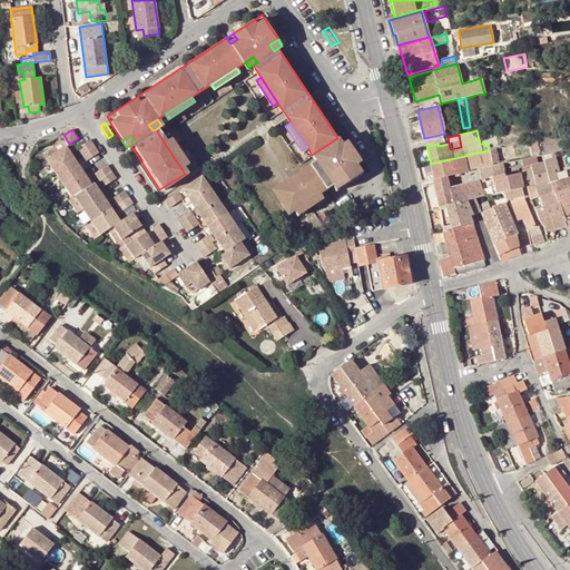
[(186,163),(169,137),(163,140),(180,167),(186,163)]
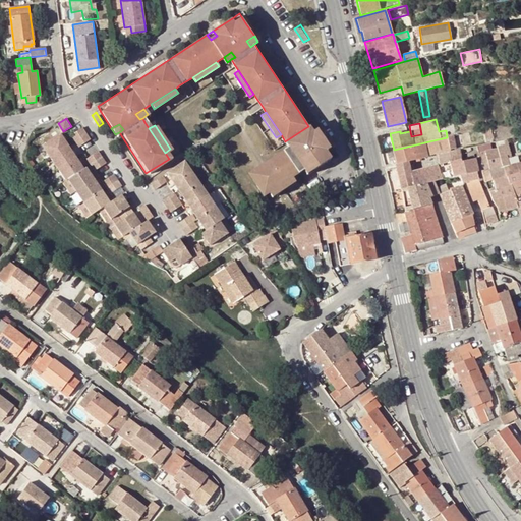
[(331,148),(327,141),(326,140),(324,142),(320,136),(323,135),(322,134),(319,128),(312,132),(308,126),(291,137),(296,145),(290,150),(288,146),(282,150),(297,173),(303,170),(301,167),(307,163),(312,171),(331,159),(326,151),(331,148)]
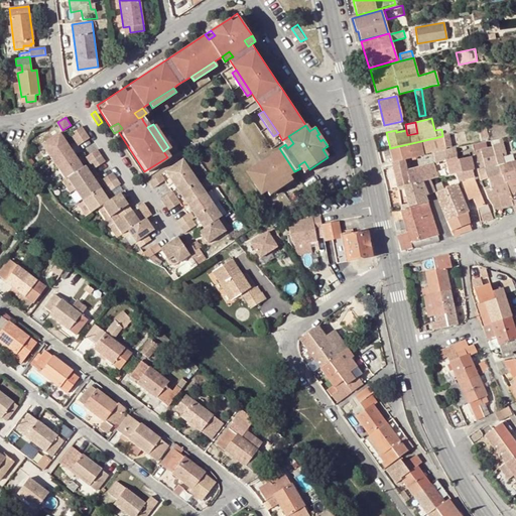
[(83,132),(79,126),(67,134),(71,140),(83,132)]
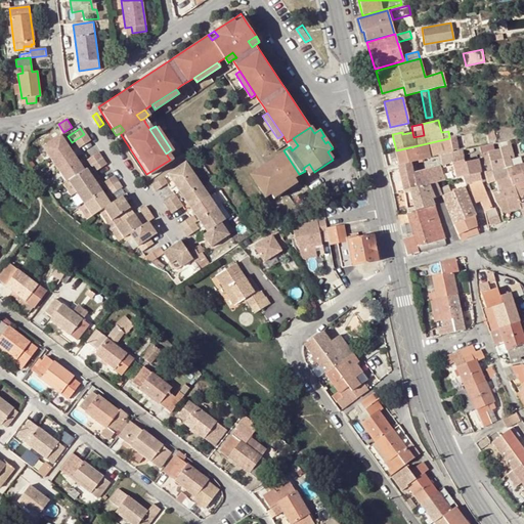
[(449,138),(396,150),(399,164),(417,159),(417,160),(427,158),(430,156),(444,151),(445,154),(461,148),(460,143),(492,137),(492,133),(494,133),(493,128),(478,131),(449,138)]
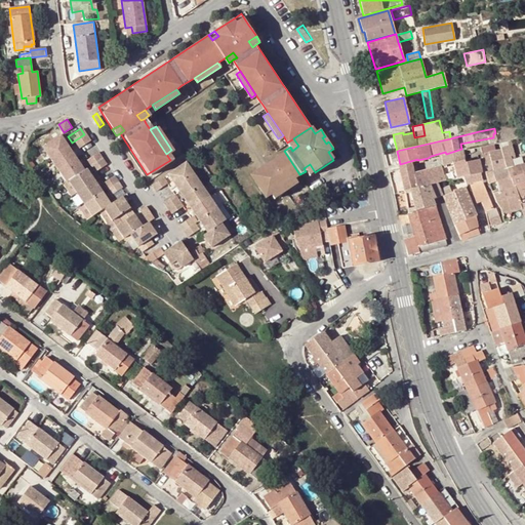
[(88,142),(84,134),(72,143),(76,149),(88,142)]
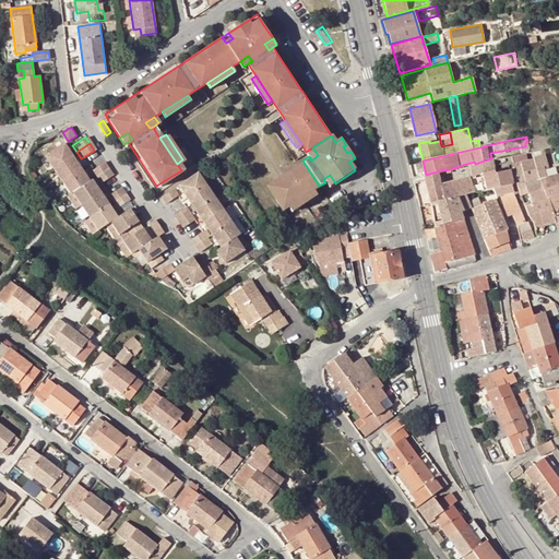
[(61,144),(43,156),(50,169),(70,156),(61,144)]
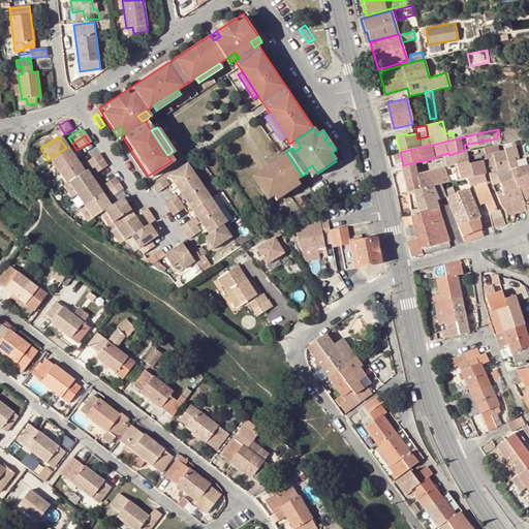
[(289,144),(292,148),(294,152),(301,147),(296,139),(289,144)]
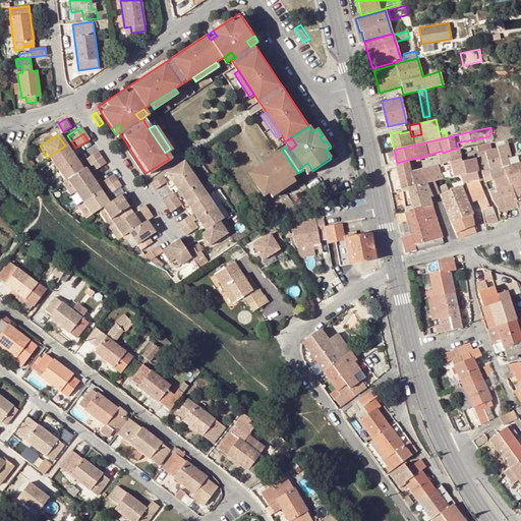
[(499,167),(509,164),(507,157),(511,156),(507,142),(498,146),(498,148),(479,153),(480,158),(463,162),(462,159),(439,164),(415,170),(413,165),(396,168),(401,189),(433,182),(442,180),(459,176),(474,172),(499,167)]
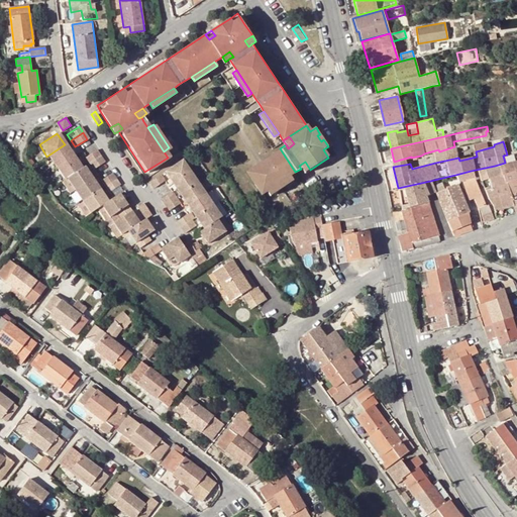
[(65,144),(46,157),(55,168),(72,157),(65,144)]
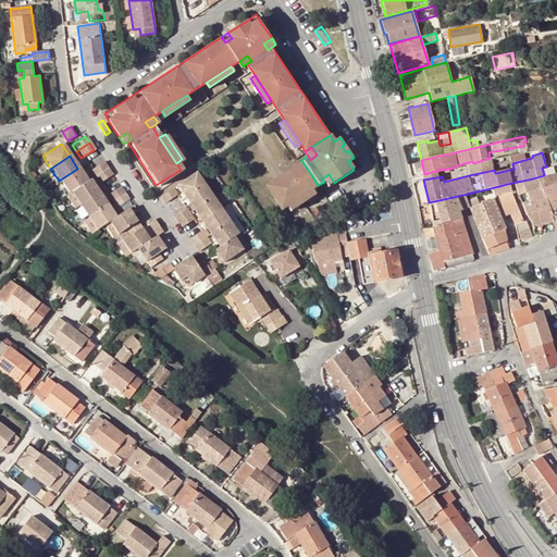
[(281,210),(287,206),(312,189),(318,185),(301,160),(282,173),(264,186),(281,210)]
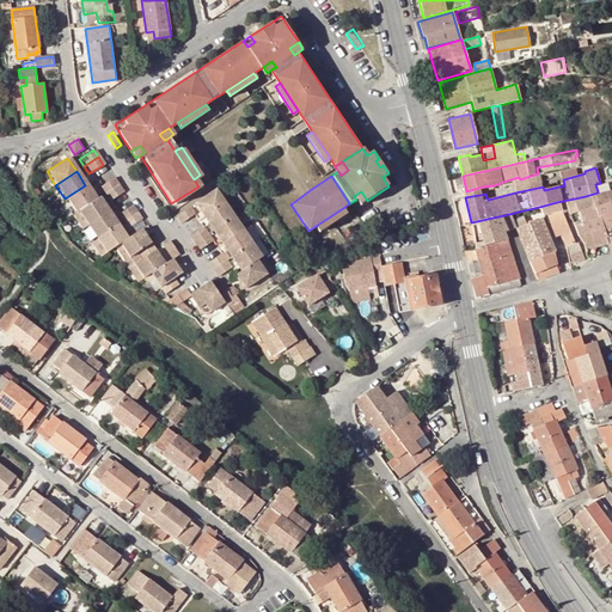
[(515,190),(542,184),(540,176),(513,182),(515,190)]
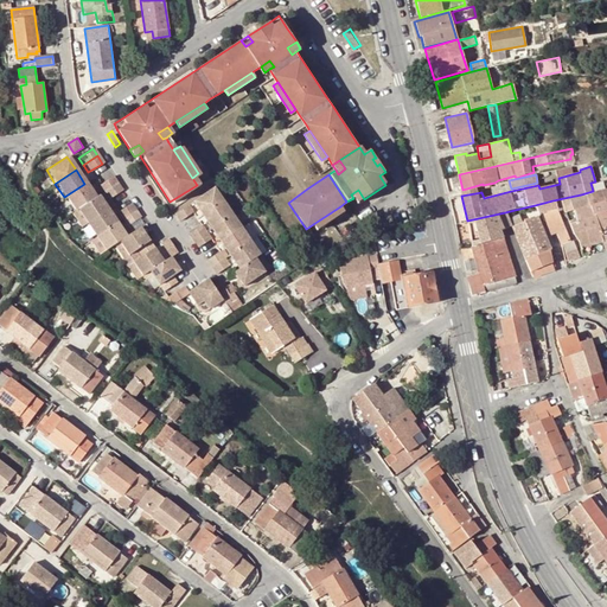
[(115,184),(110,176),(96,185),(102,192),(115,184)]
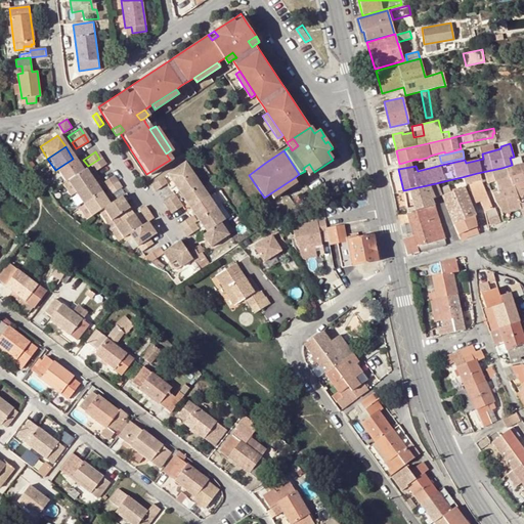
[(81,171),(73,159),(55,170),(62,181),(62,182),(66,181),(81,171)]
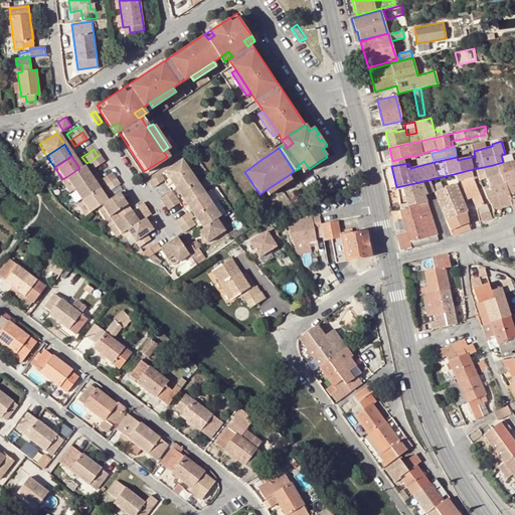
[(98,156),(87,163),(91,169),(102,162),(98,156)]
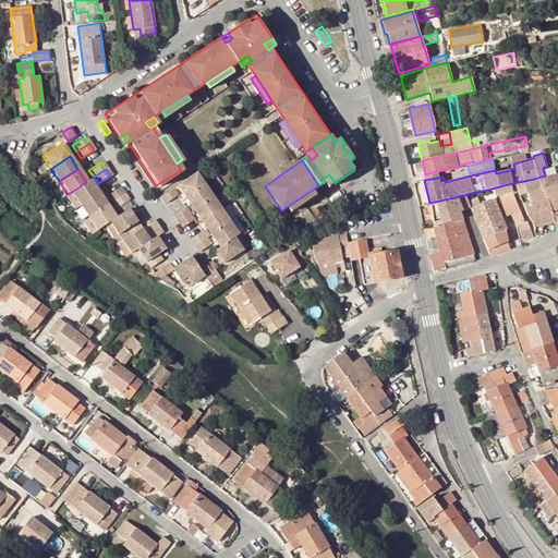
[(542,201),(548,198),(552,209),(553,215),(557,214),(556,208),(557,207),(557,172),(545,176),(534,179),(542,201)]
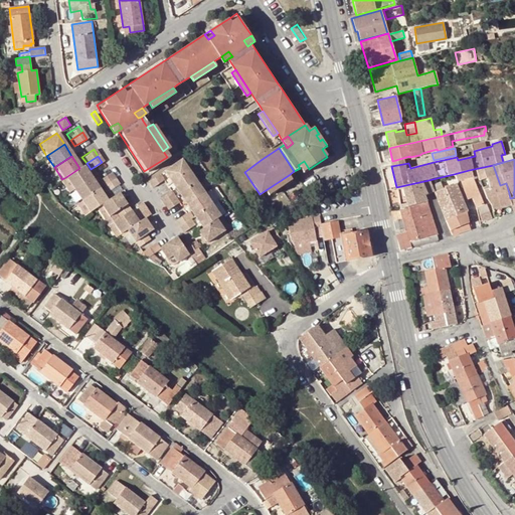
[(179,160),(160,171),(165,179),(168,183),(186,171),(179,160)]
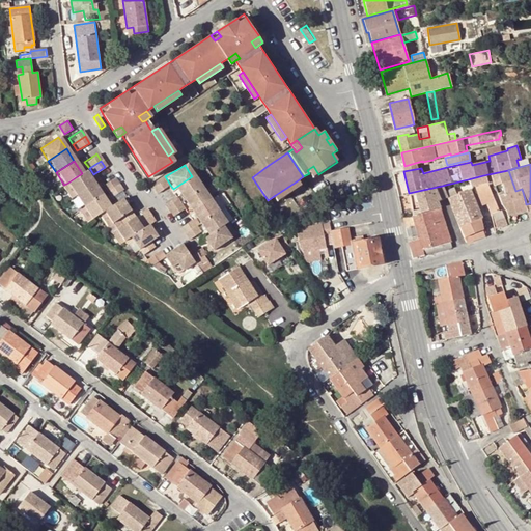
[(313,166),(307,170),(309,173),(312,178),(318,174),(313,166)]
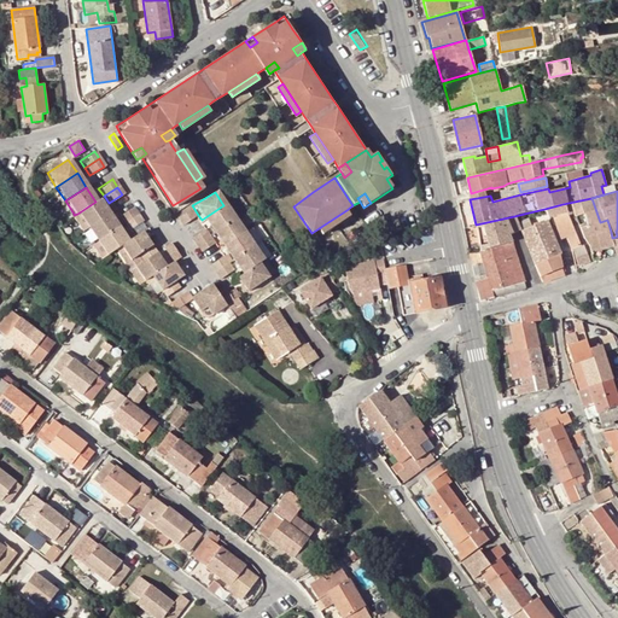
[(611,232),(607,220),(600,222),(592,198),(563,204),(566,214),(575,213),(592,250),(613,244),(616,251),(617,250),(617,239),(617,237),(612,238),(611,232)]
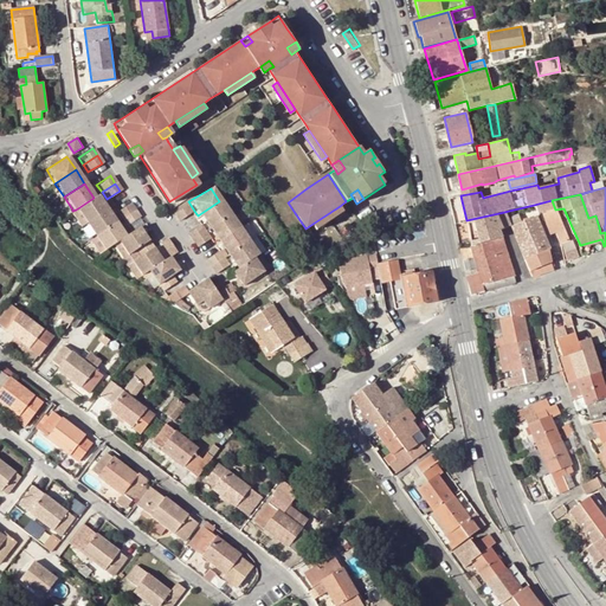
[(94,198),(76,210),(83,223),(104,208),(96,195),(94,198)]
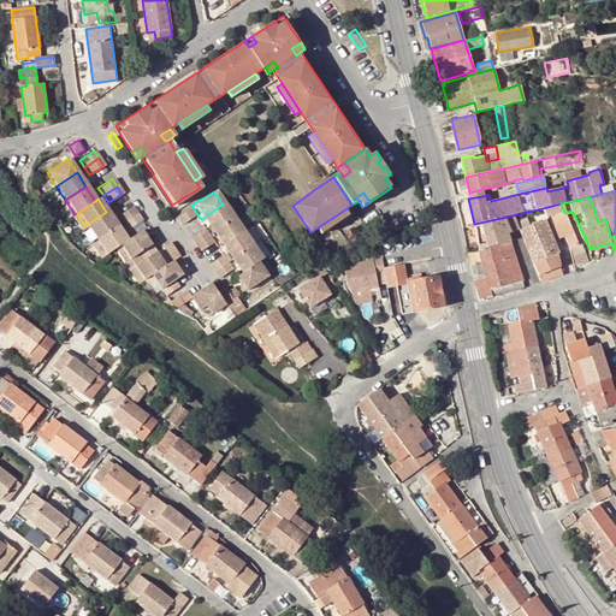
[(543,208),(545,217),(550,217),(564,213),(561,203),(543,208)]
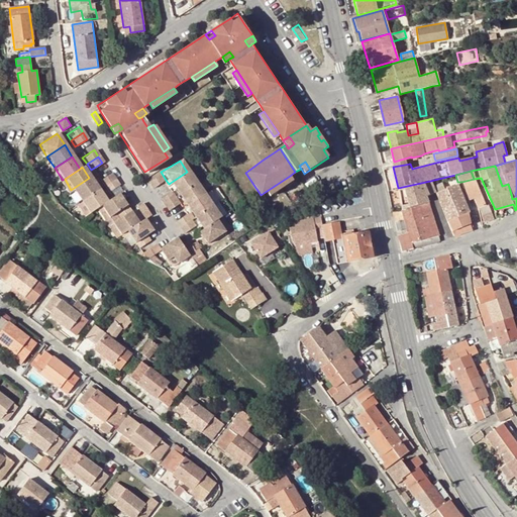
[(187,172),(169,184),(176,195),(194,183),(187,172)]
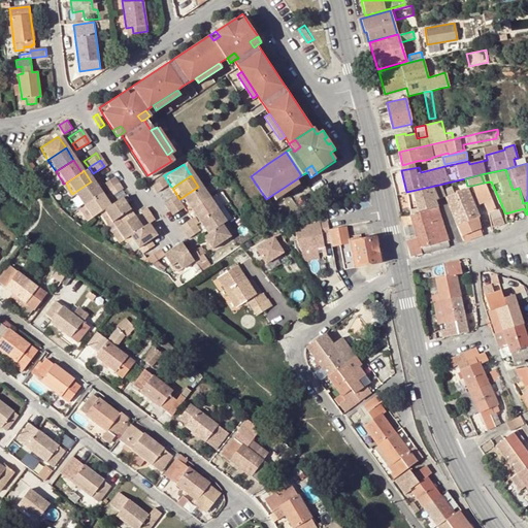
[(99,185),(103,190),(114,182),(111,176),(99,185)]
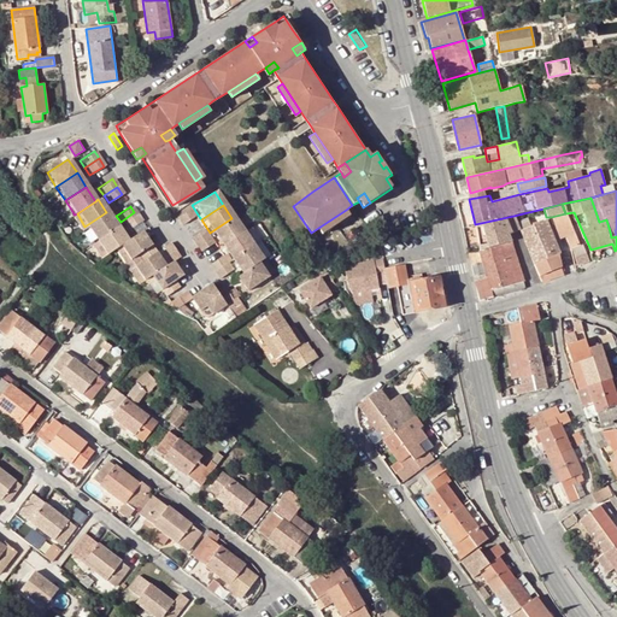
[(187,209),(174,217),(178,224),(184,219),(192,216),(187,209)]
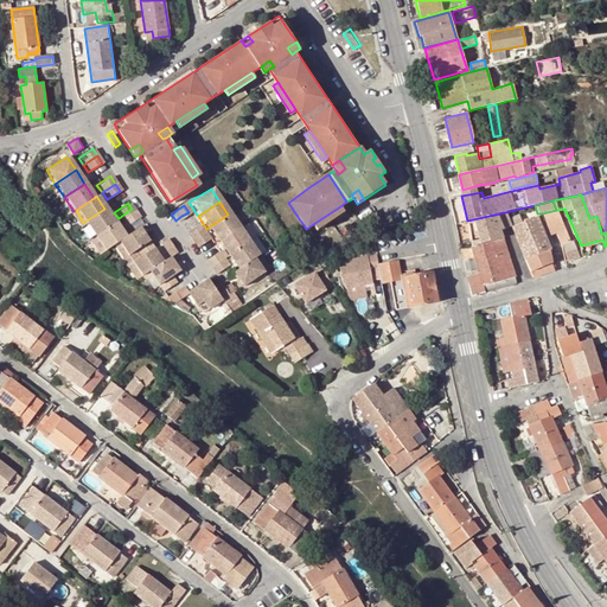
[(344,212),(340,206),(313,224),(317,230),(331,221),(344,212)]
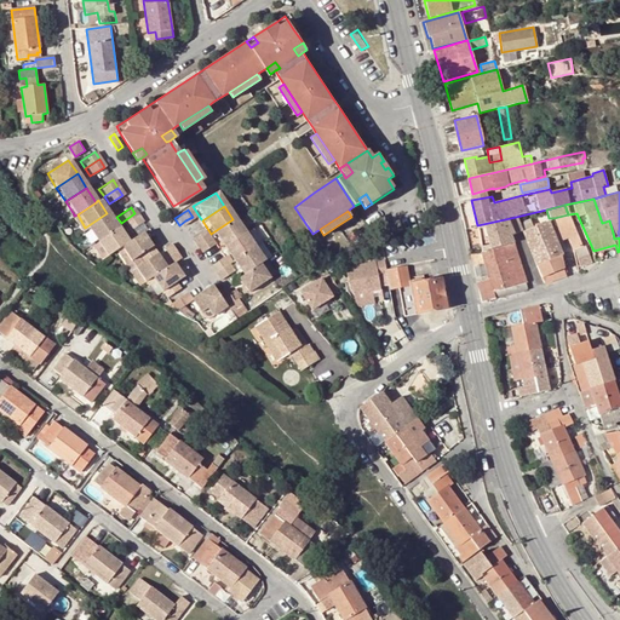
[(95,241),(116,227),(107,213),(85,228),(95,241)]
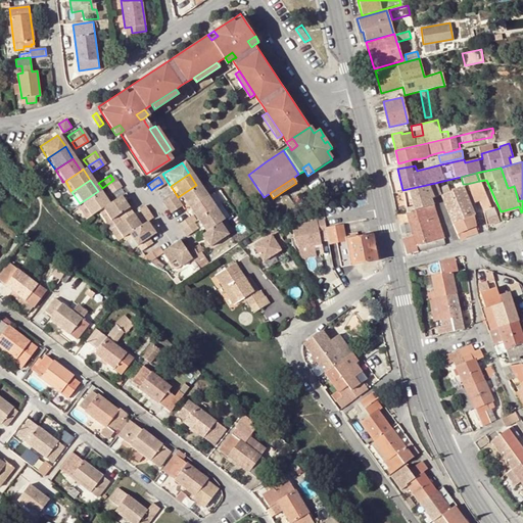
[(113,180),(102,188),(106,194),(117,186),(113,180)]
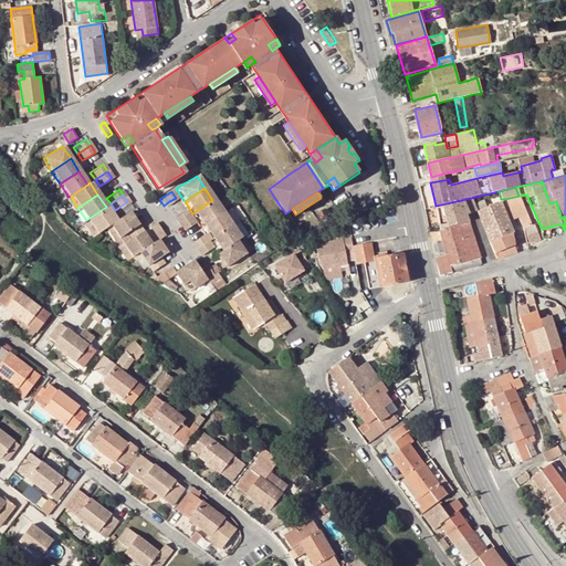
[(73,211),(77,208),(71,196),(67,197),(67,196),(64,198),(73,211)]
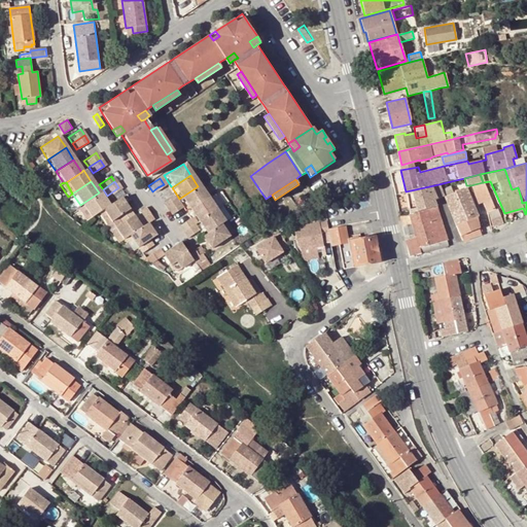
[(483,182),(470,185),(479,205),(484,203),(488,213),(496,210),(483,182)]
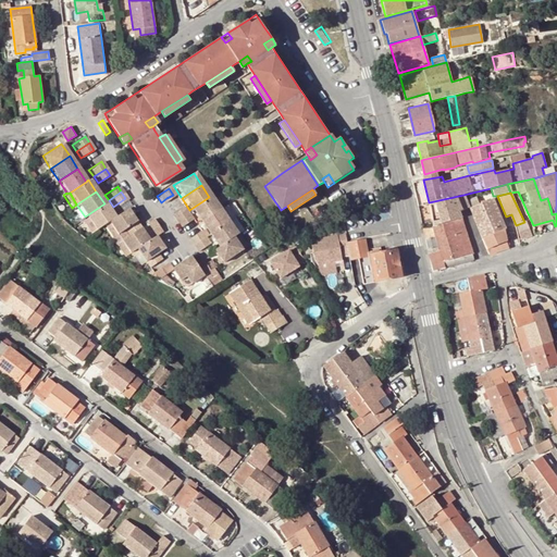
[(459,212),(470,209),(468,206),(466,199),(463,195),(429,202),(432,226),(440,250),(445,268),(474,260),(461,219),(459,212)]
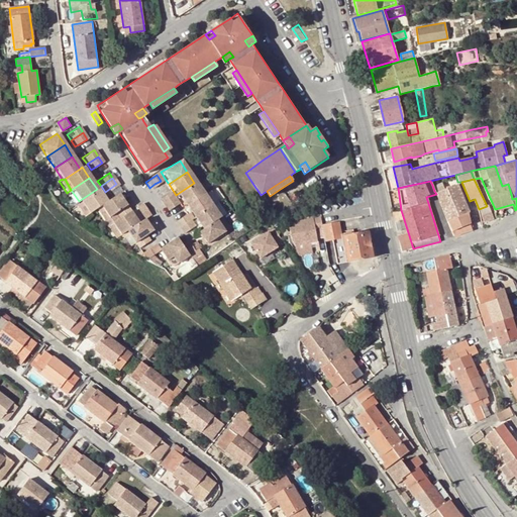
[(184,206),(202,194),(194,183),(176,195),(184,206)]
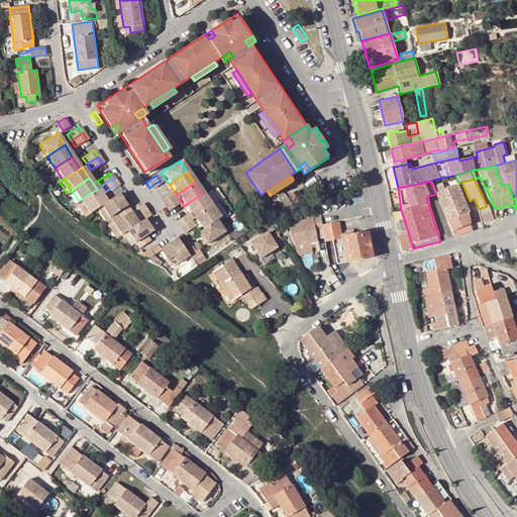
[(437,188),(437,190),(434,191),(436,194),(453,237),(472,229),(470,224),(468,213),(470,212),(456,184),(444,189),(443,185),(437,188)]
